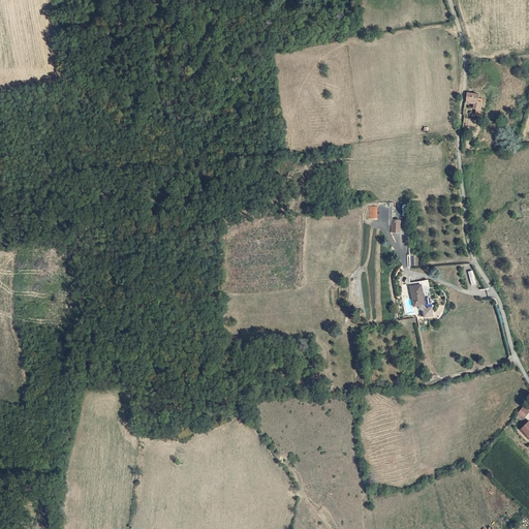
[(477,109),(481,110),(483,98),(479,98),(479,95),(468,93),(467,100),(475,101),(474,109),(477,109)]
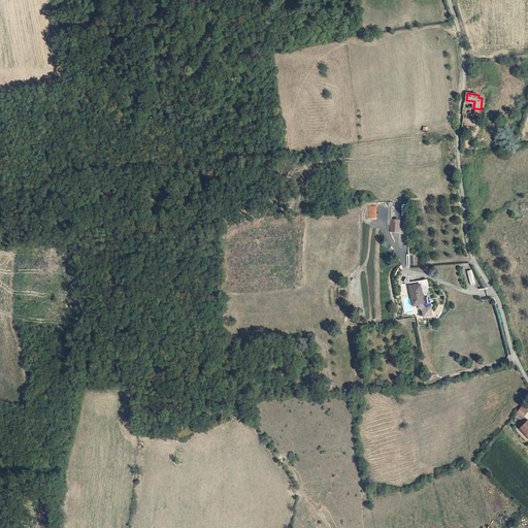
[(376,218),(376,205),(368,205),(368,218),(376,218)]
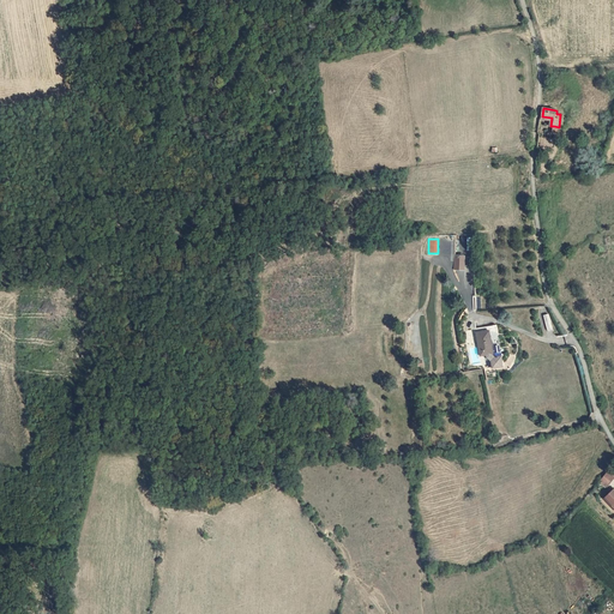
[(464,270),(464,254),(453,254),(453,270),(464,270)]
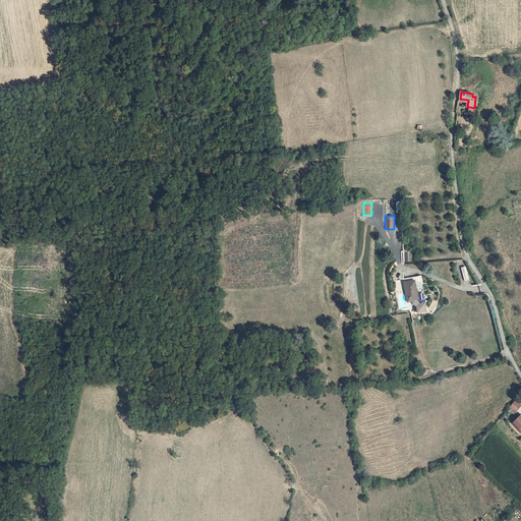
[(414,301),(415,300),(413,282),(402,283),(405,302),(409,301),(414,305),(415,312),(424,310),(423,302),(417,303),(414,301)]
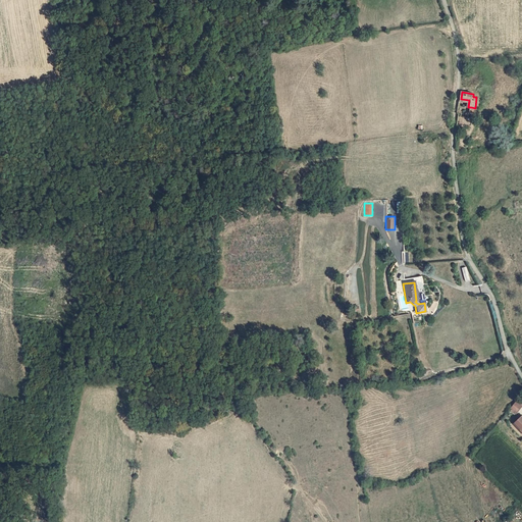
[(521,406),(516,401),(511,407),(517,412),(521,406)]
